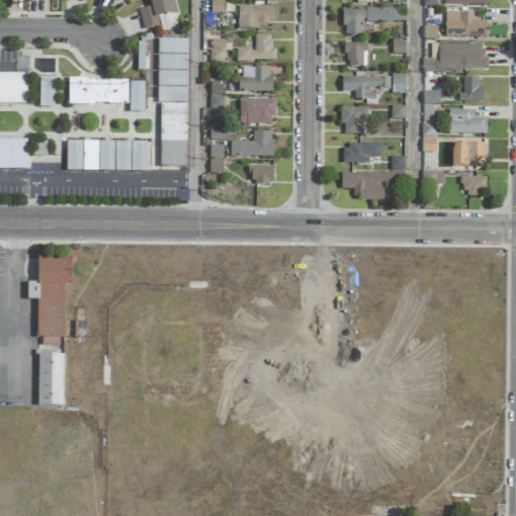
[(148,0),(149,6),(140,8),(145,28),(162,24),(163,28),(177,24),(171,0),(148,0)]
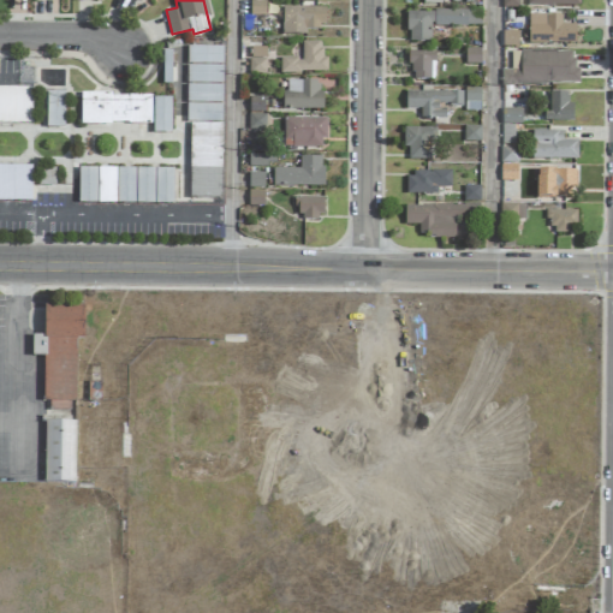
[(251,12),(267,12),(267,0),(253,0),(251,12)]
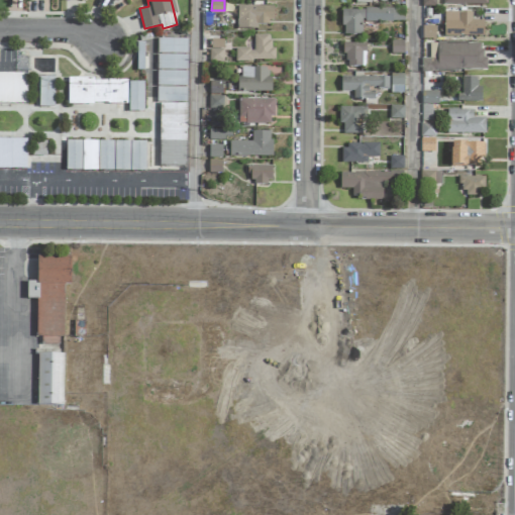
[(274,5),(239,4),(238,27),(259,28),(259,23),(273,24),(274,5)]
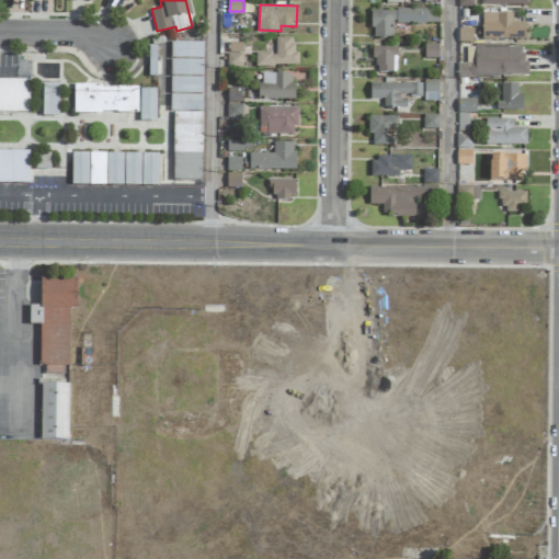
[(395,22),(440,23),(441,9),(374,8),(373,36),(394,36),(395,22)]
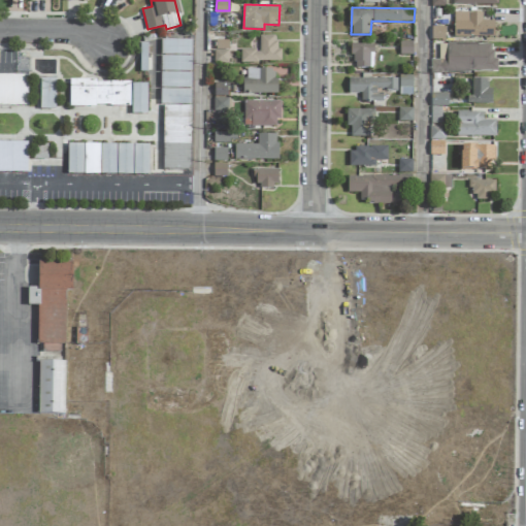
[(495,20),(483,20),(483,11),(455,11),(455,36),(495,35),(495,20)]
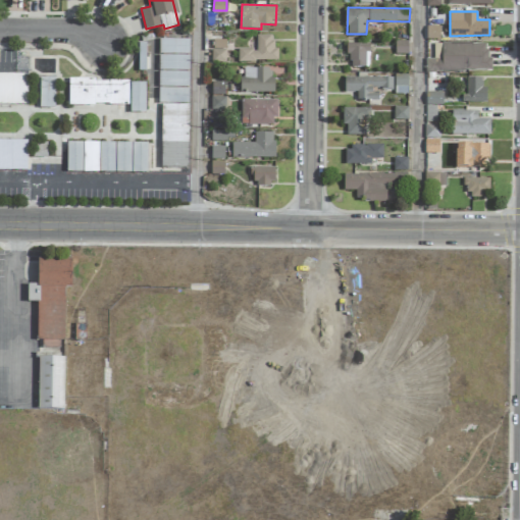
[(240,47),(240,59),(278,60),(278,47),(273,47),(273,34),(258,34),(258,48),(240,47)]
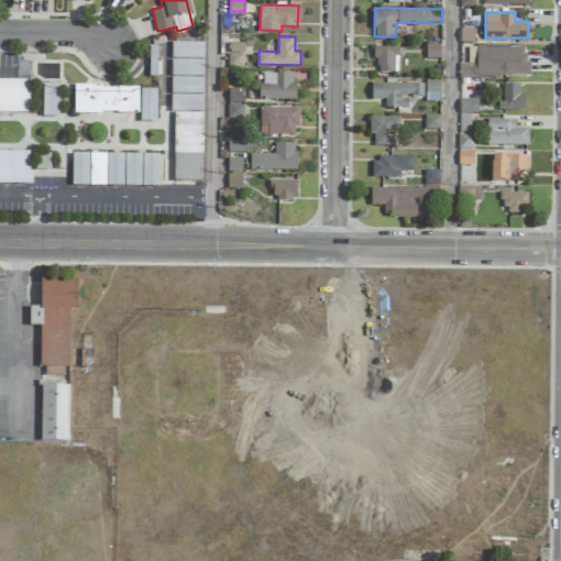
[(206,41),(173,41),(173,57),(206,57),(206,41)]
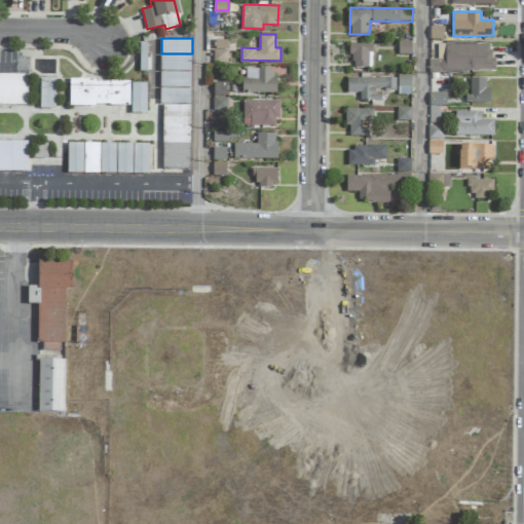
[(215,61),(228,62),(228,39),(216,39),(215,61)]
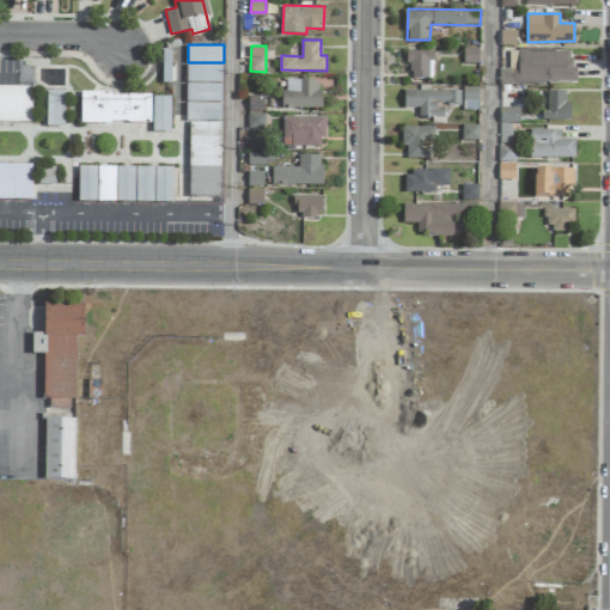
[(480,62),(480,47),(465,47),(465,62),(480,62)]
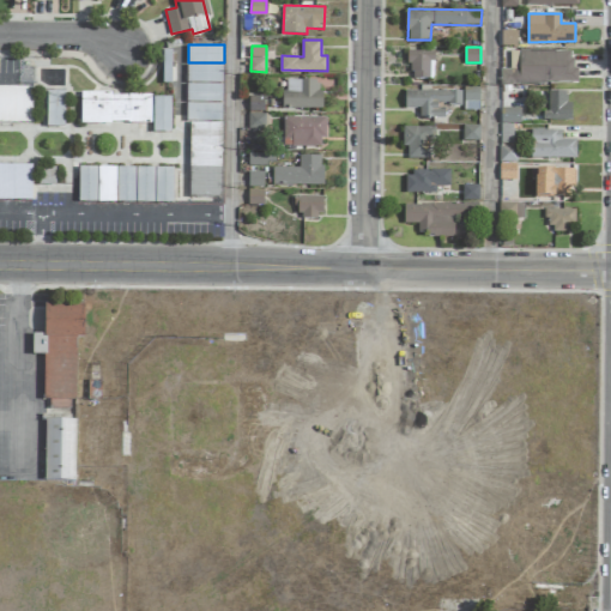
[(579,82),(579,66),(574,66),(573,48),(510,50),(510,67),(502,67),(503,83),(579,82)]
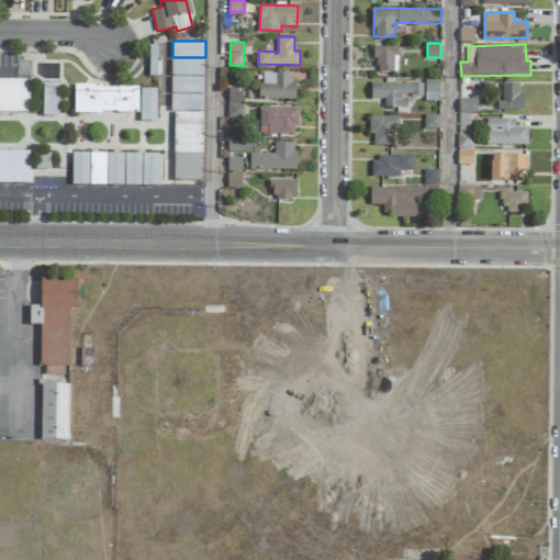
[(399,46),(377,46),(377,71),(399,71),(399,46)]
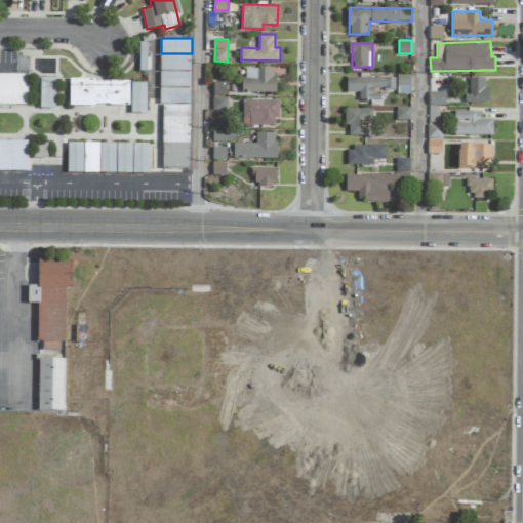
[(191,70),(191,54),(161,54),(161,70),(191,70)]
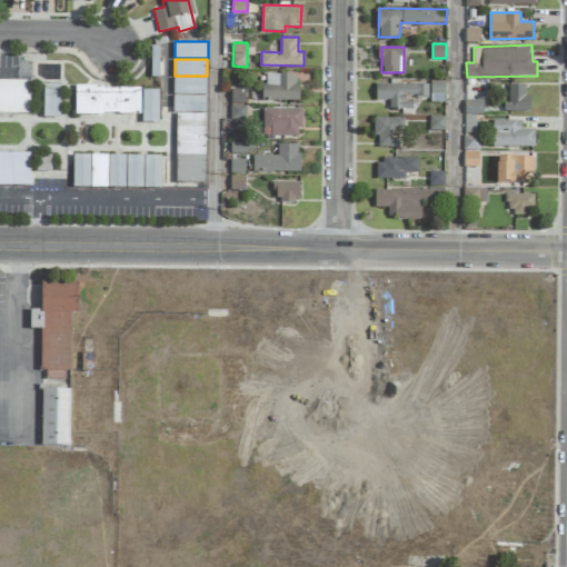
[(298,72),(265,72),(265,98),(299,98),(298,72)]
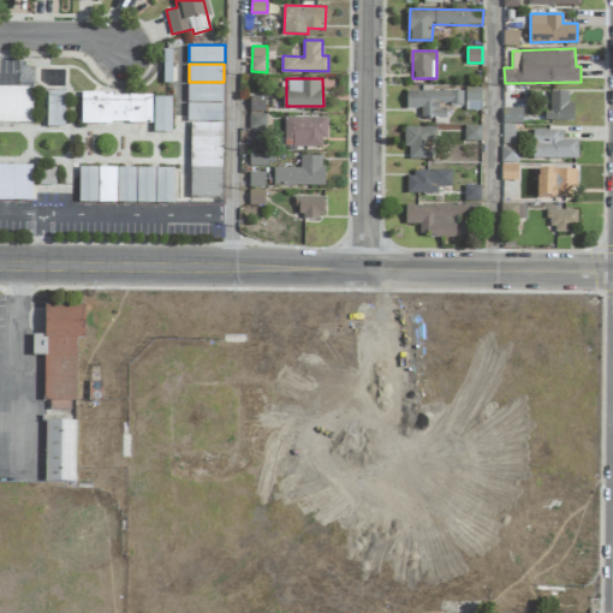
[(224,83),(188,83),(188,101),(224,101),(224,83)]
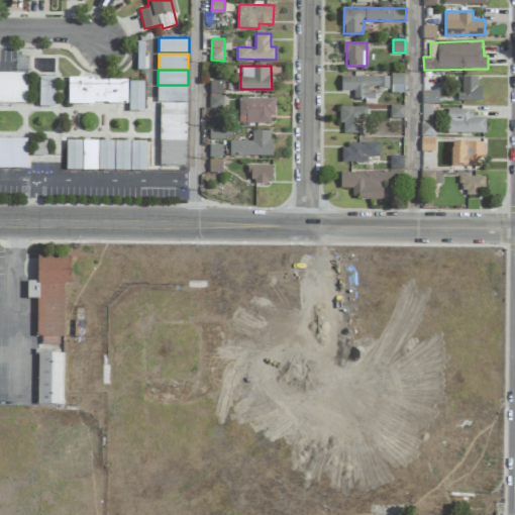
[(28,73),(0,72),(0,102),(27,103),(28,73)]
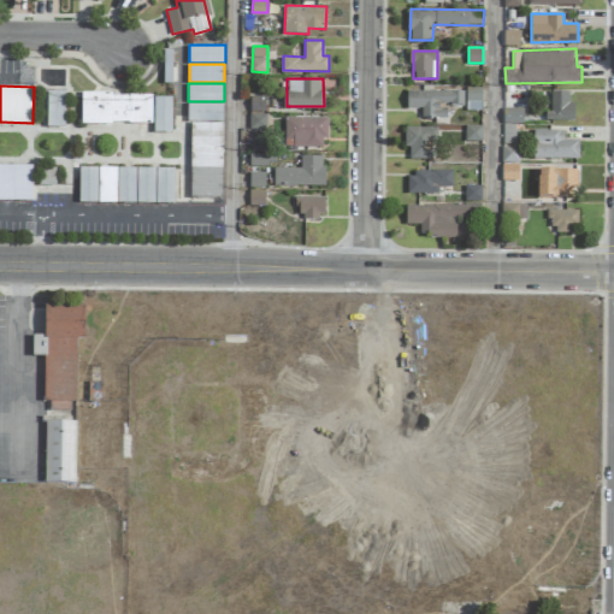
[(483,87),(467,87),(467,110),(483,110),(483,87)]
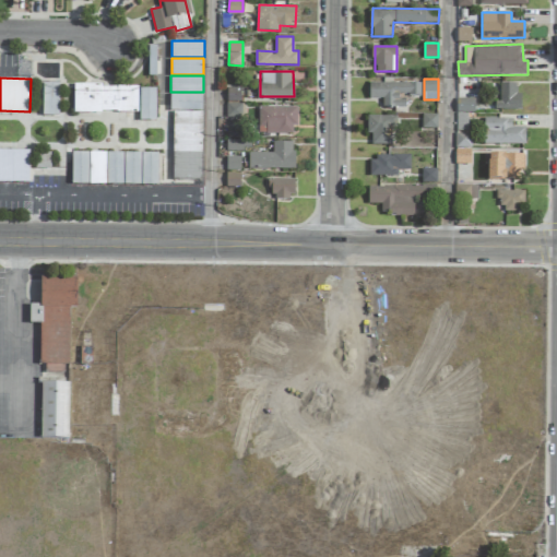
[(370,96),(384,96),(384,106),(406,105),(406,95),(422,95),(422,81),(370,82),(370,96)]
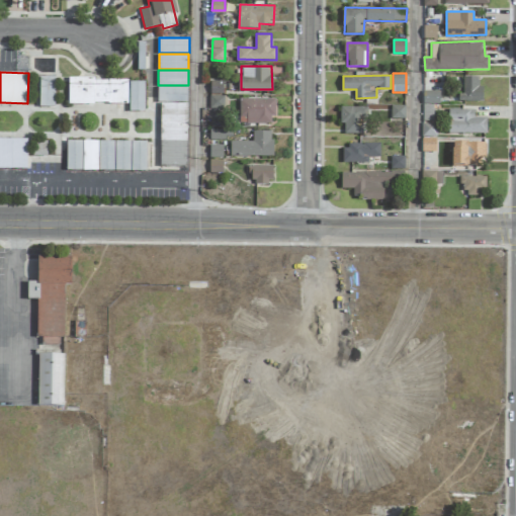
[(56,106),(56,76),(40,76),(40,105),(56,106)]
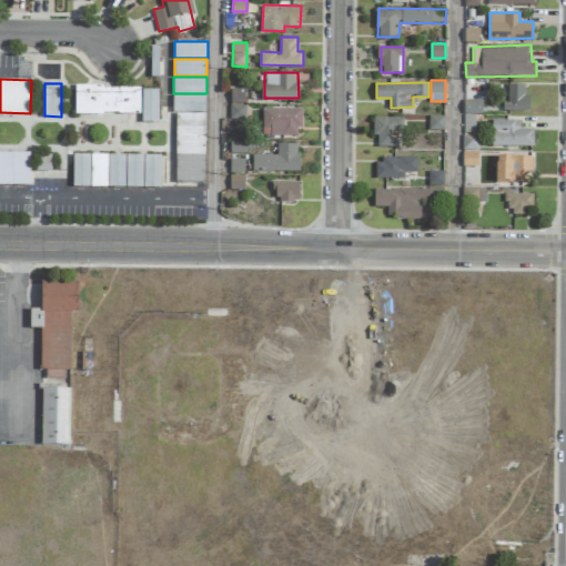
[(531,110),(531,93),(526,93),(526,83),(506,83),(506,110),(531,110)]
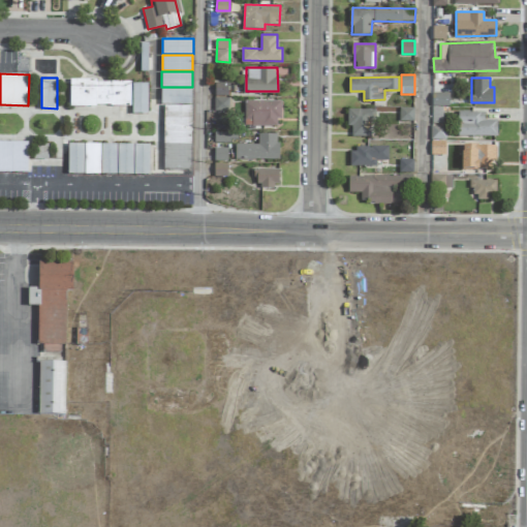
[(131,105),(131,80),(71,80),(70,104),(131,105)]
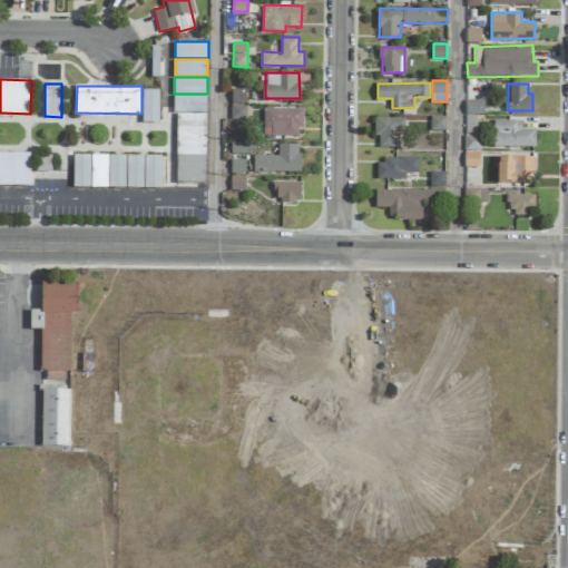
[(159,121),(160,89),(144,89),(143,121),(159,121)]
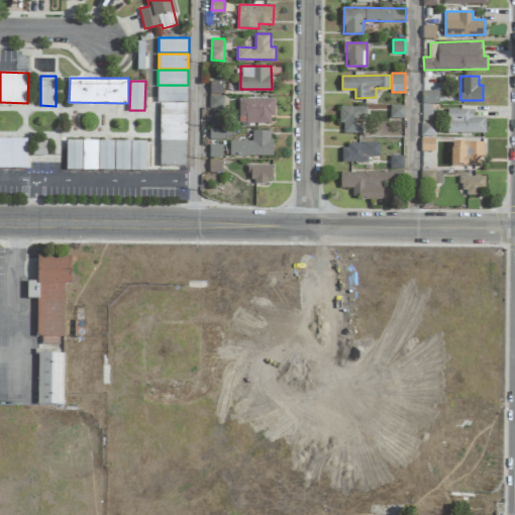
[(158,101),(187,101),(188,86),(158,86),(158,101)]
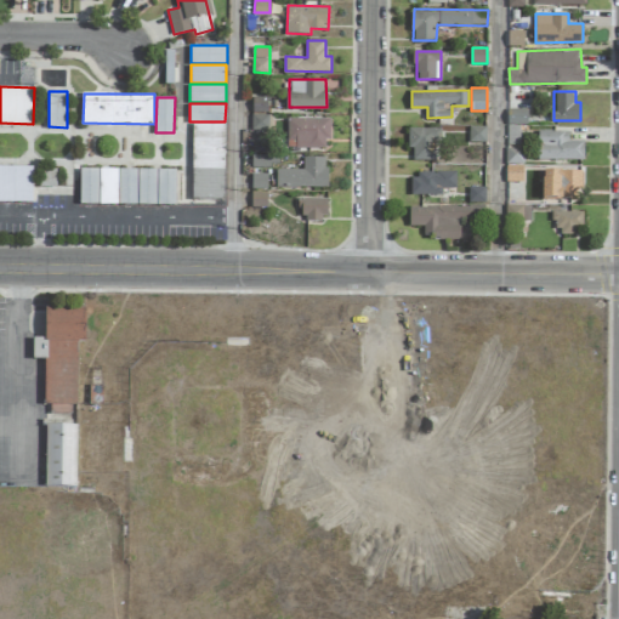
[(528,124),(529,108),(510,107),(509,123),(528,124)]
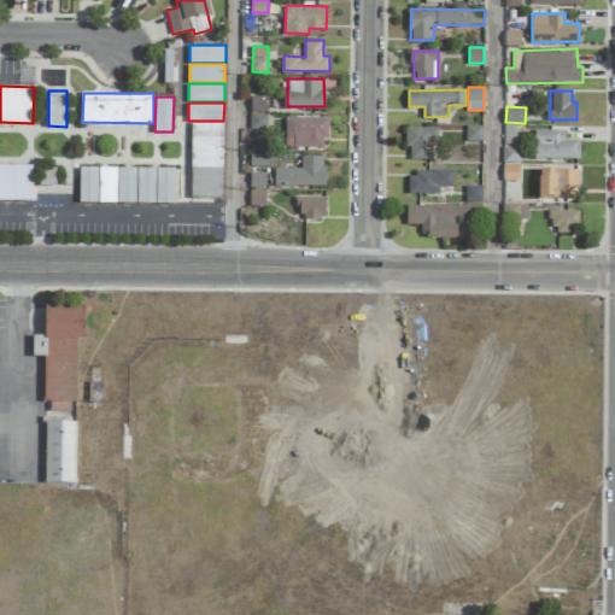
[(251,127),(267,128),(268,113),(252,113),(251,127)]
